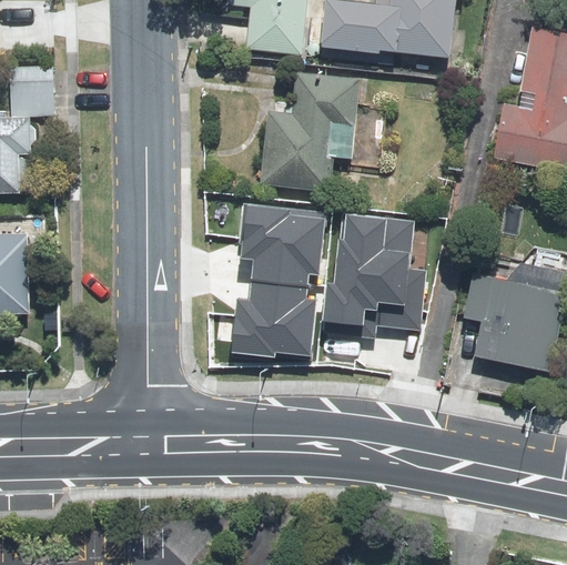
[(297,53),(302,0),(234,0),(252,1),(249,49),(297,53)]
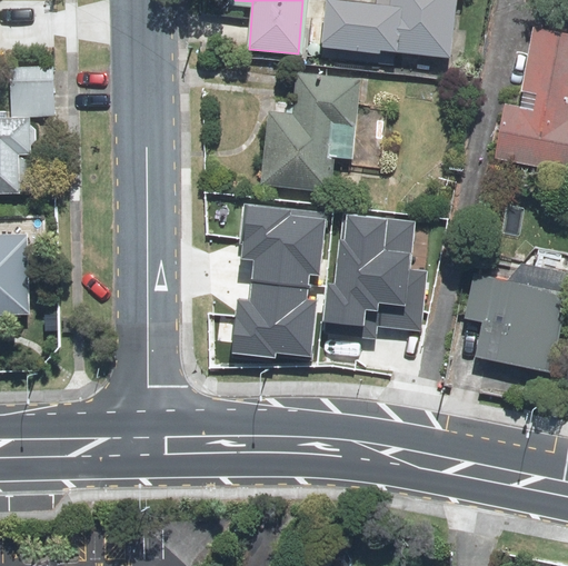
[(381,0),(380,9),(324,3),(319,41),(441,55),(447,0),(381,0)]
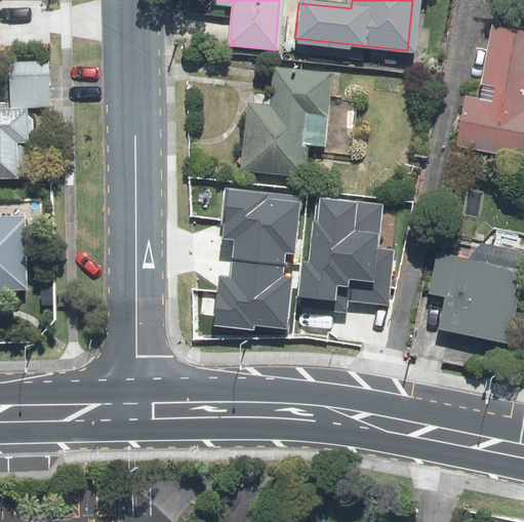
[(476,102),(467,99),(457,148),(523,160),(523,111),(520,111),(523,91),(523,37),(491,31),(476,102)]
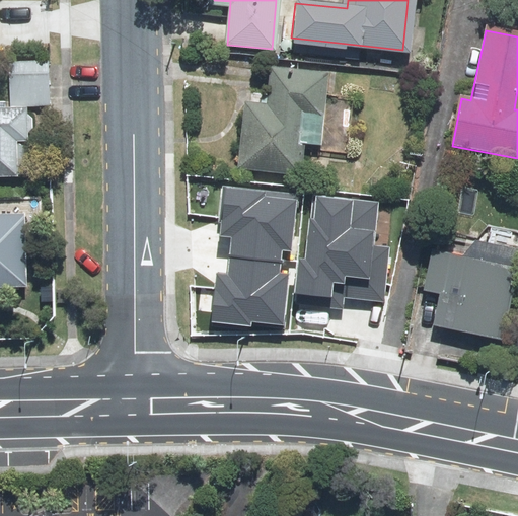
[(49,105),(48,61),(1,62),(3,106),(49,105)]
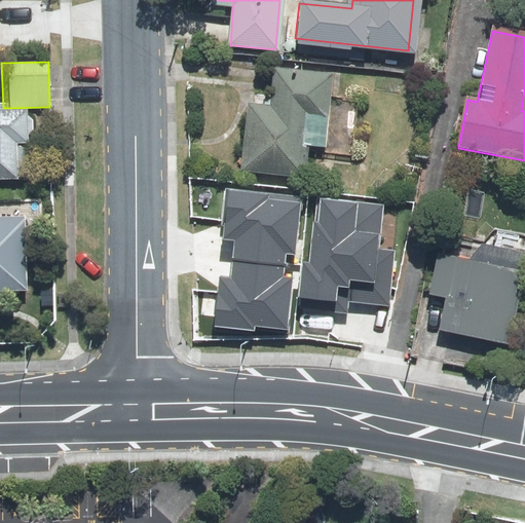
[(269,112),(250,110),(244,170),(299,175),(306,111),(321,112),(325,77),(273,71),(269,112)]
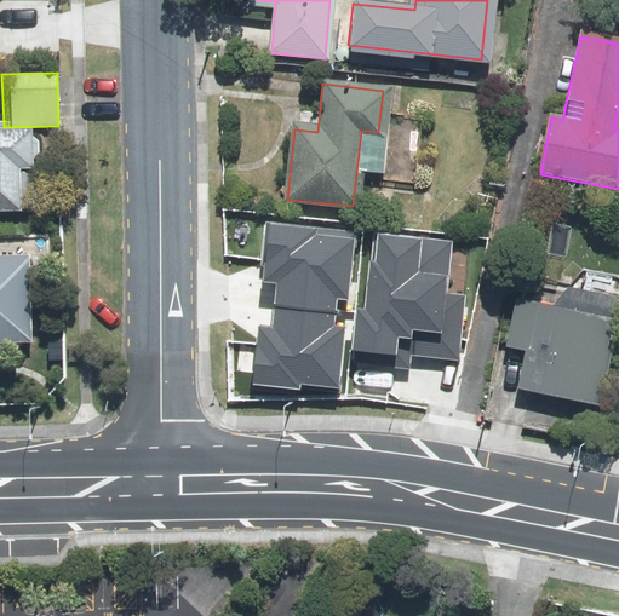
[(19,130),(0,130),(0,211),(11,211),(10,168),(21,167),(19,130)]
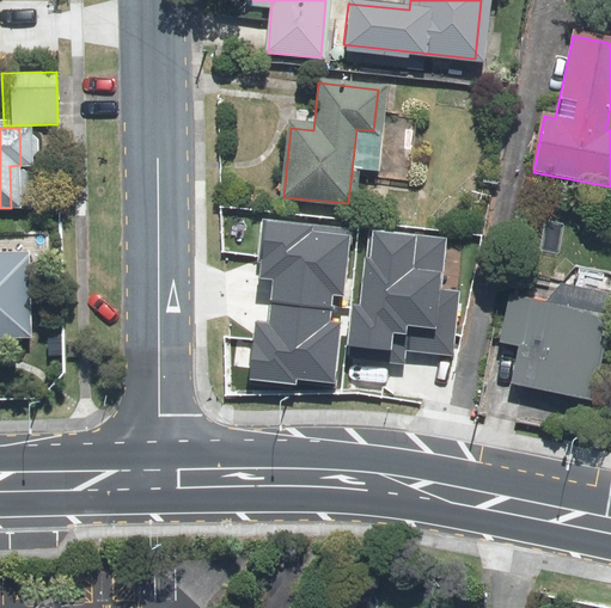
[(262,225),(255,304),(352,313),(359,234),(262,225)]
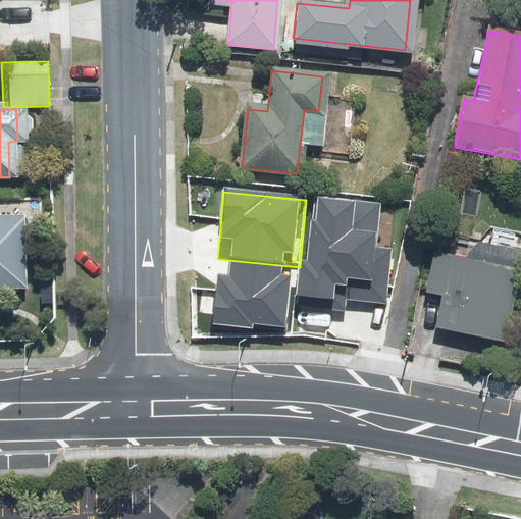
[(317,195),(302,307),(349,313),(350,299),(386,304),(400,206),(317,195)]
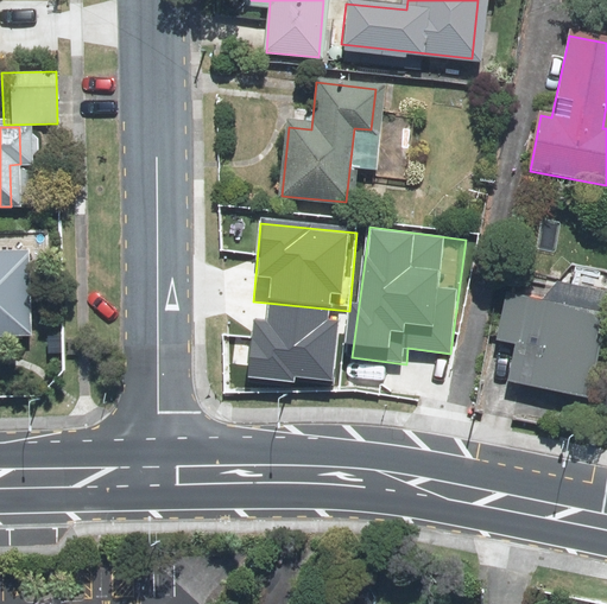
[(0,331),(21,331),(19,259),(0,259),(0,331)]
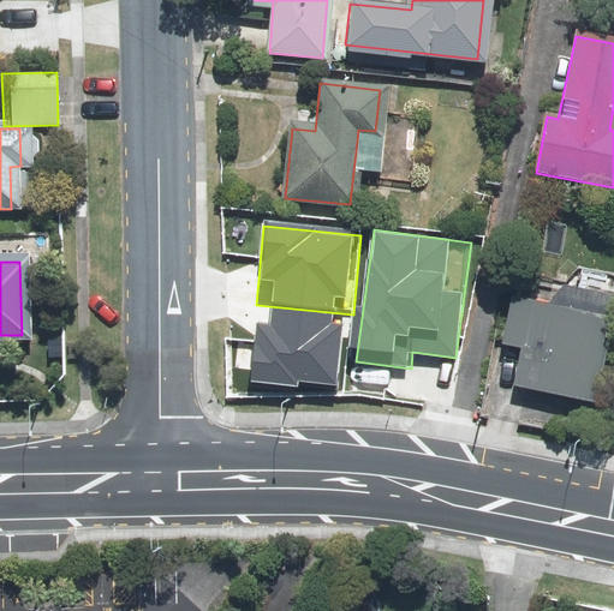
[(346,390),(353,315),(256,305),(250,379),(346,390)]
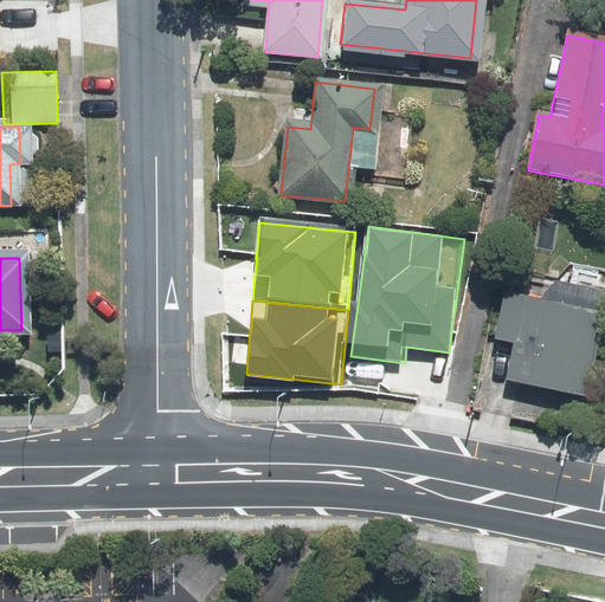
[(579,396),(598,317),(522,301),(504,379),(579,396)]
